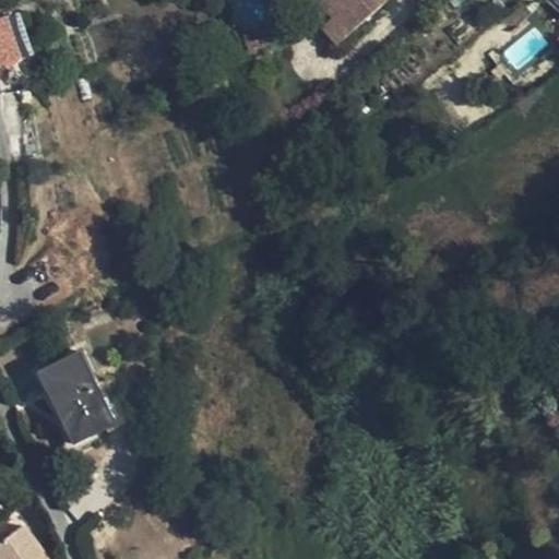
[(320,0),(319,2),(332,18),(347,36),(388,0),(320,0)]
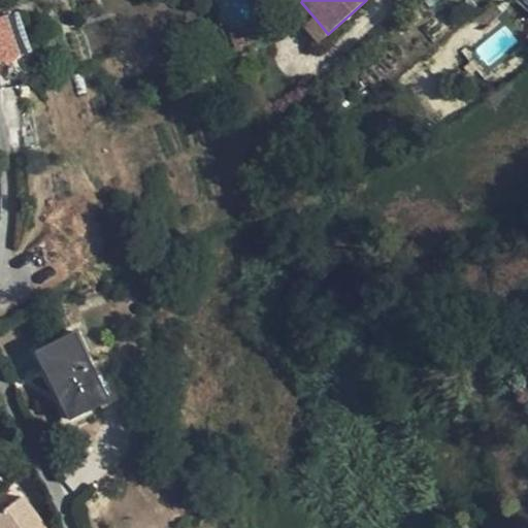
[(95,1),(84,4),(89,19),(100,14),(95,1)]
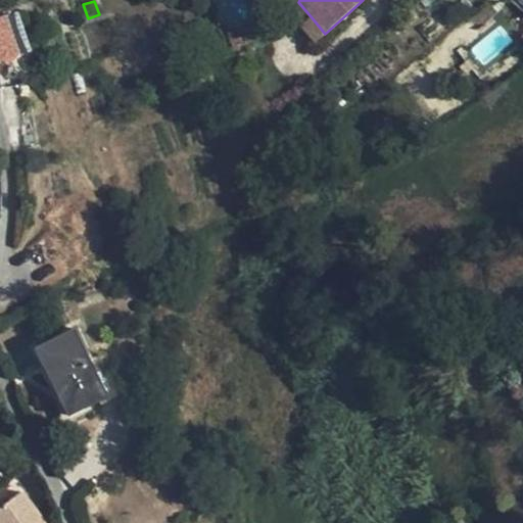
[(30,47),(16,12),(4,16),(18,51),(30,47)]
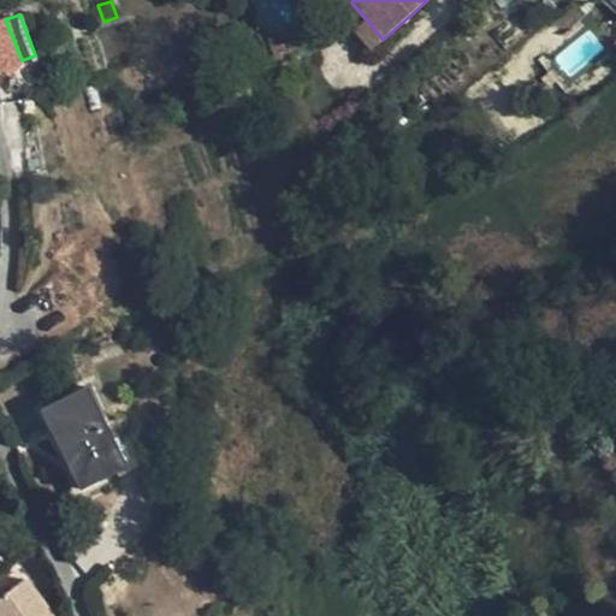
[(5,19),(0,21),(0,71),(23,64),(22,60),(5,19)]
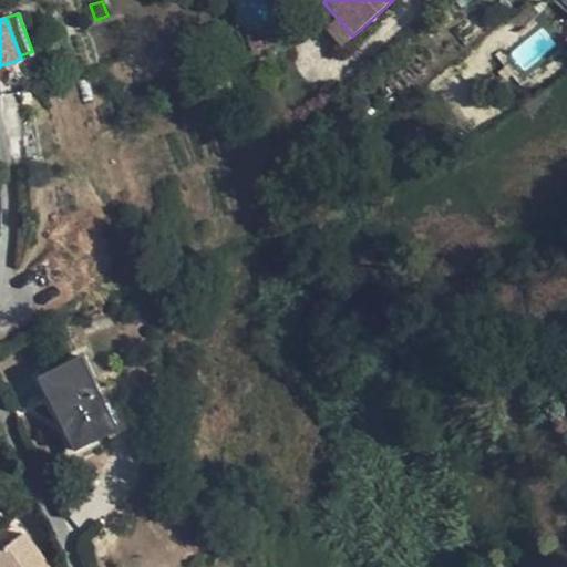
[(341,47),(352,37),(337,18),(326,28),(341,47)]
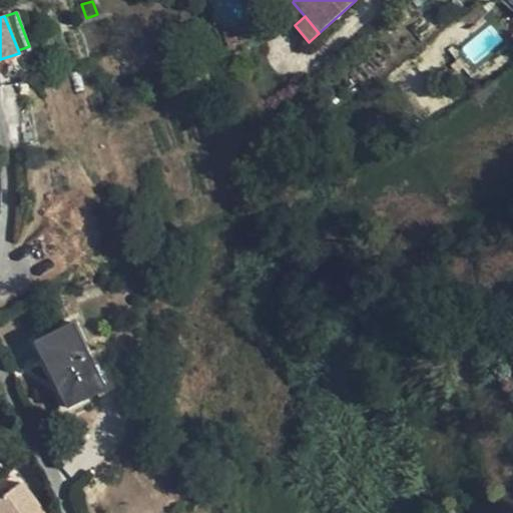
[(221,33),(226,47),(247,39),(257,19),(221,33)]
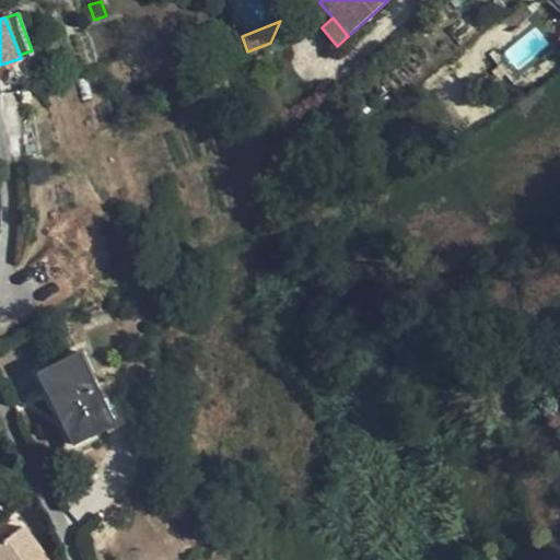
[(79,350),(36,371),(71,444),(115,423),(79,350)]
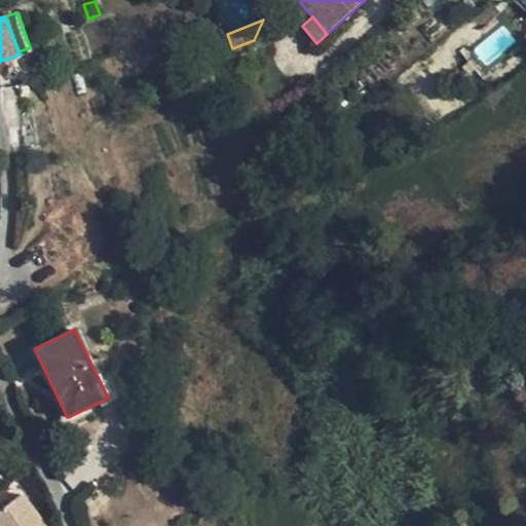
[(178,473),(192,467),(190,460),(189,453),(175,457),(178,473)]
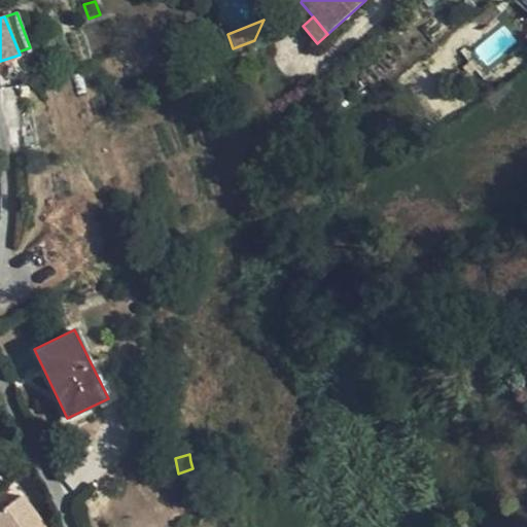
[(0,526),(43,526),(21,495),(0,510),(0,526)]
